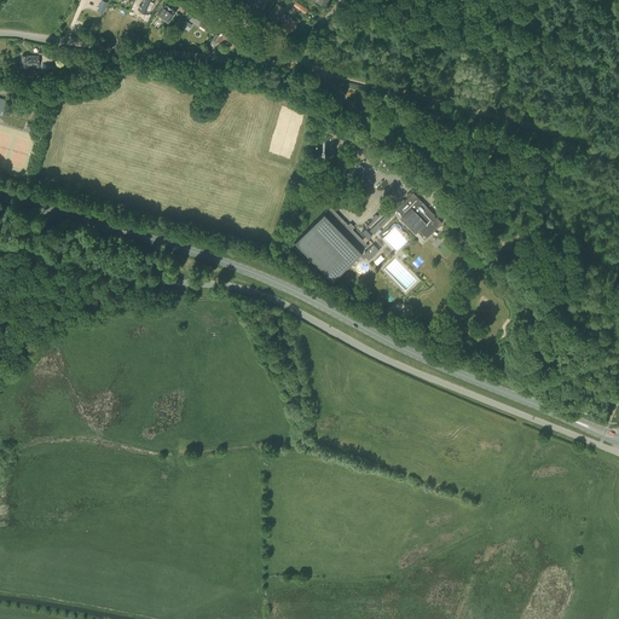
[(100,0),(97,10),(103,13),(108,1),(103,0),(100,0)]
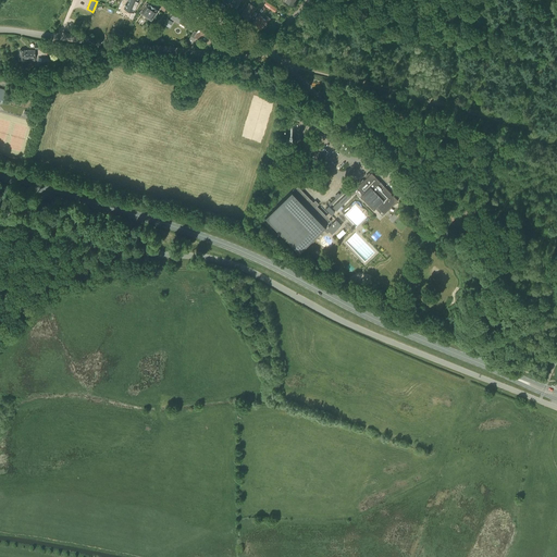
[(134,12),(139,0),(127,0),(124,8),(134,12)]
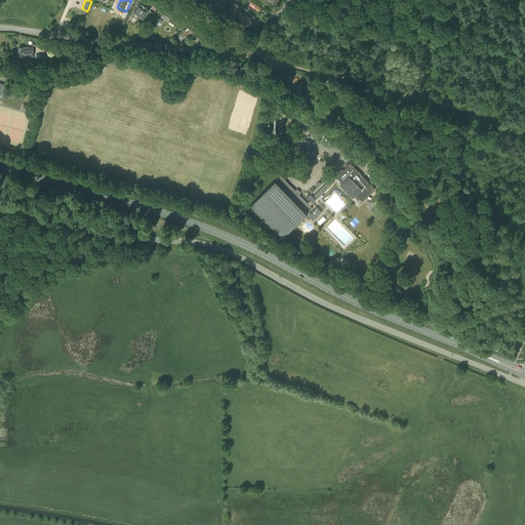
[(142,5),(138,2),(132,11),(143,18),(149,10),(146,7),(142,5)]
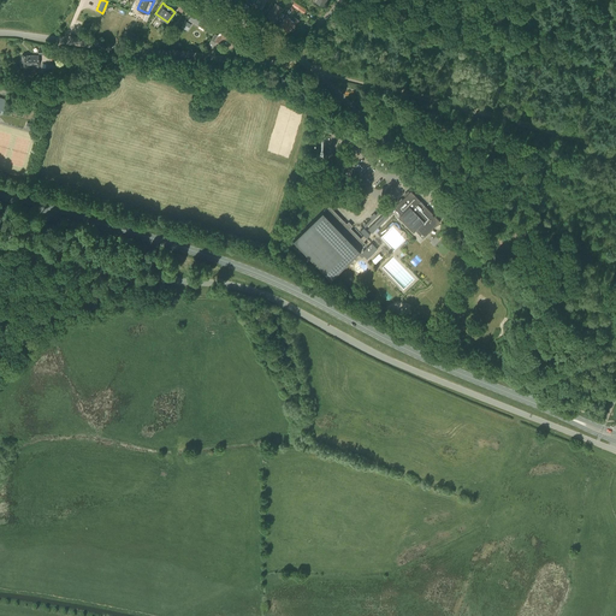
[(283,9),(276,4),(267,16),(274,21),(283,9)]
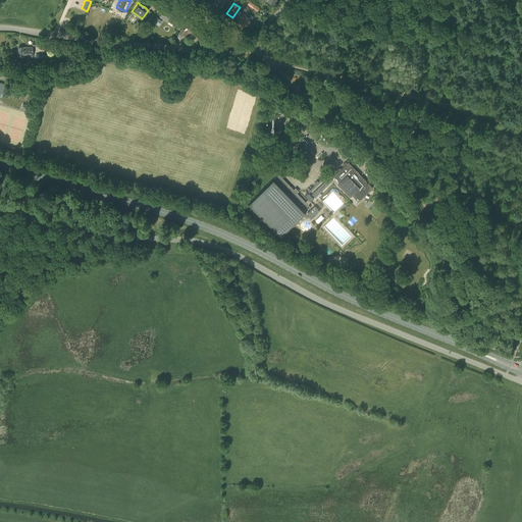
[(178,19),(179,16),(168,10),(165,9),(160,16),(168,21),(173,24),(176,28),(180,21),(178,19)]
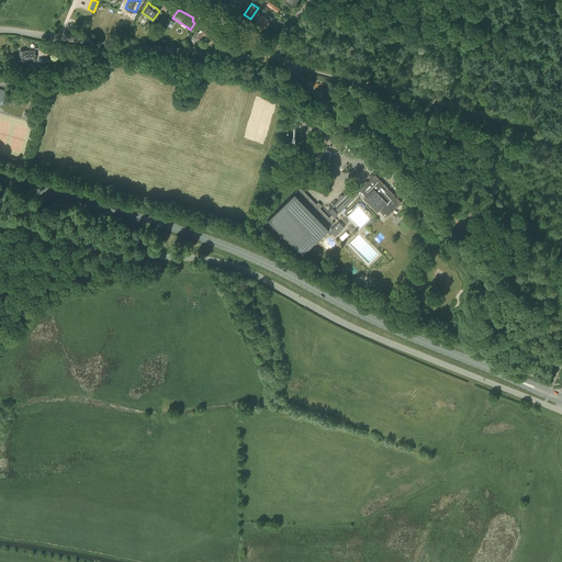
[(267,19),(262,15),(260,19),(261,20),(258,24),(265,29),(269,22),(270,23),(272,19),(270,17),(270,18),(268,17),(267,19)]
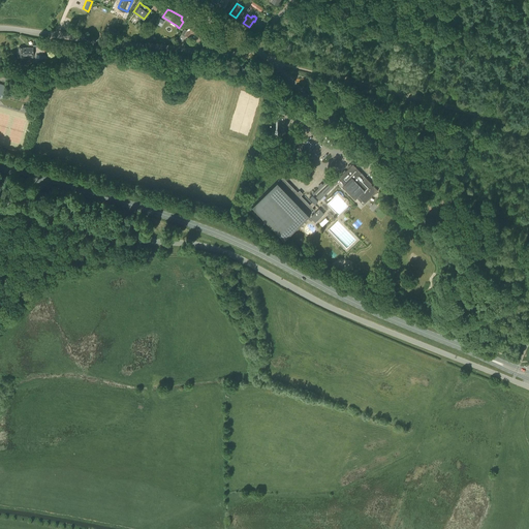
[(156,23),(161,26),(164,20),(159,17),(156,23)]
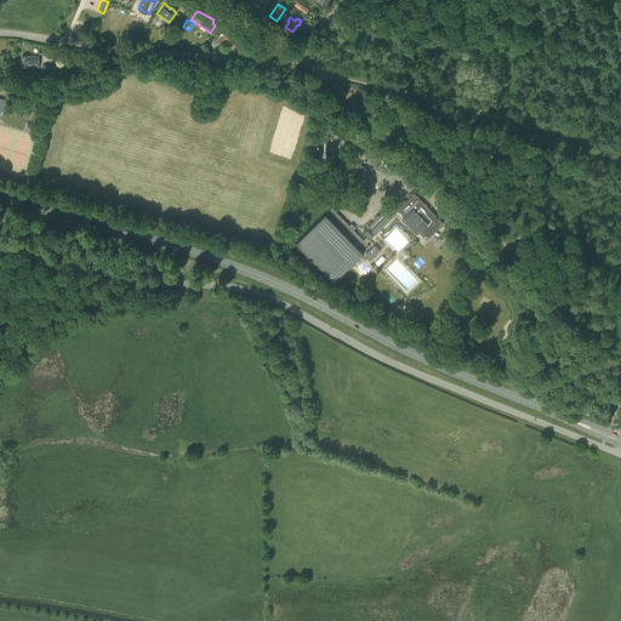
[(182,23),(177,21),(172,27),(177,30),(182,23)]
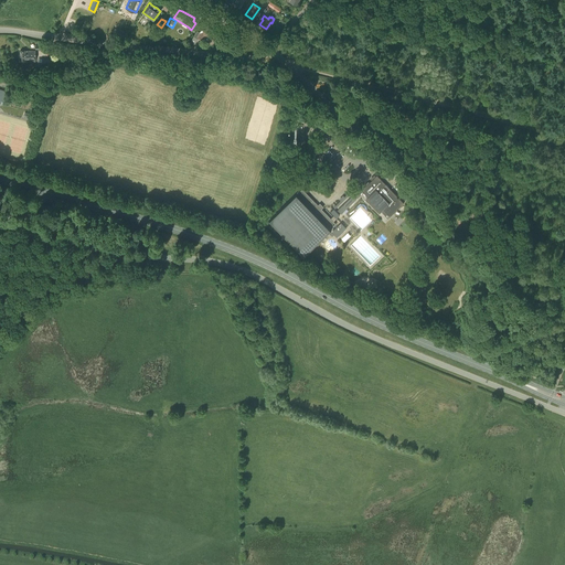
[(217,33),(208,28),(209,25),(205,23),(200,32),(198,31),(191,41),(194,44),(198,39),(196,39),(198,38),(201,40),(204,35),(209,39),(213,41),(217,33)]
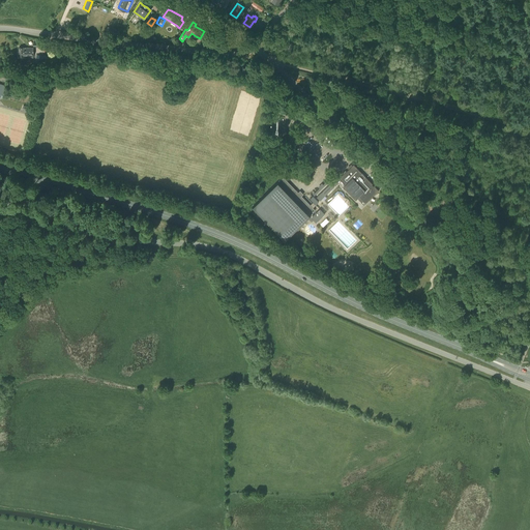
[(33,57),(33,48),(26,48),(23,48),(19,48),(19,58),(23,58),(26,58),(26,57),(33,57)]
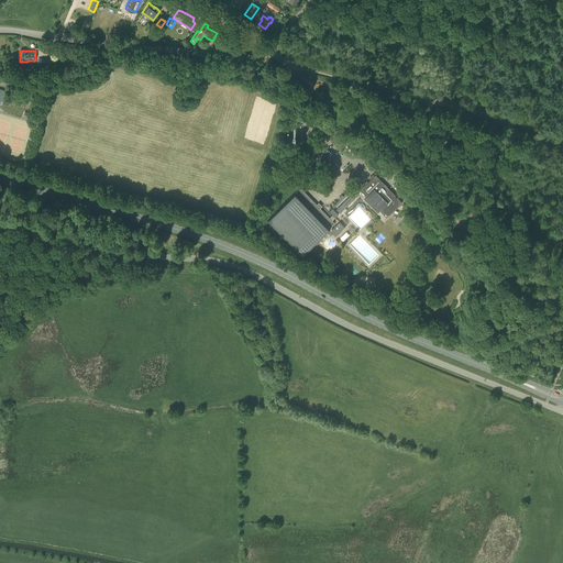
[(396,196),(376,175),(374,177),(373,176),(371,178),(372,179),(365,185),(360,190),(366,197),(364,198),(378,212),(379,210),(387,218),(403,202),(397,197),(397,198),(395,196),(396,196)]
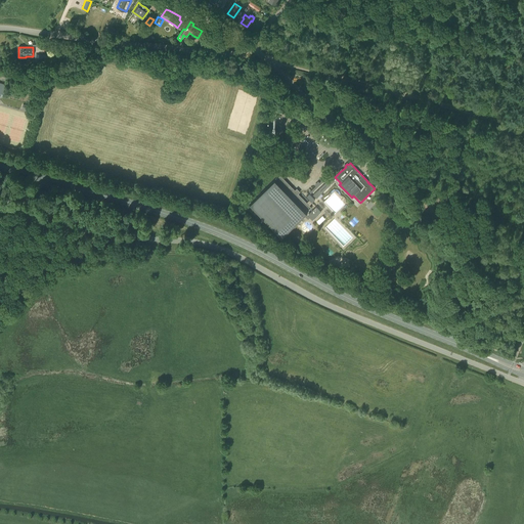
[(306,213),(307,211),(311,208),(303,200),(298,193),(299,191),(298,190),(297,189),(295,190),(289,184),(280,175),(267,188),(251,204),(254,207),(250,211),(265,225),(268,222),(281,236),(306,213)]
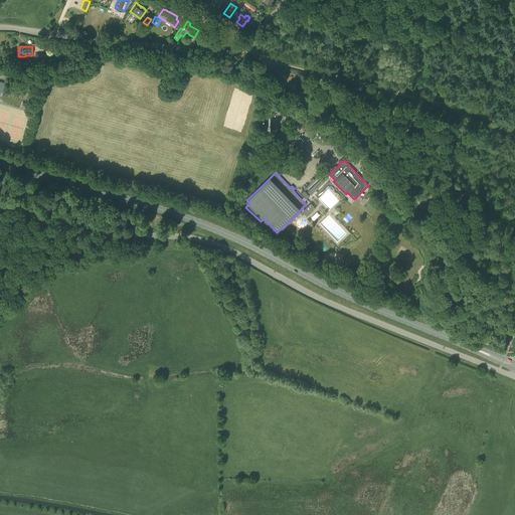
[(326,180),(329,178),(324,173),(323,172),(321,175),(326,180)]
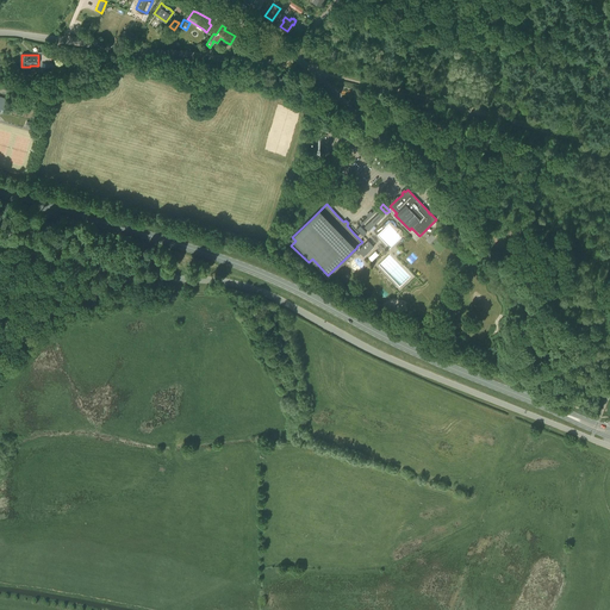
[(368,231),(385,216),(380,211),(365,226),(368,231)]
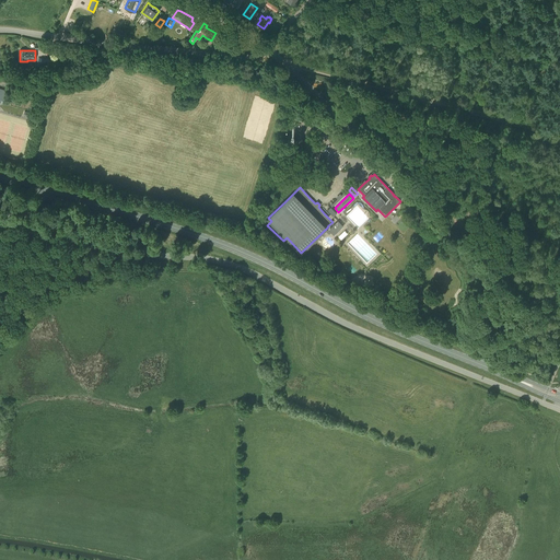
[(334,217),(337,213),(330,207),(328,210),(334,217)]
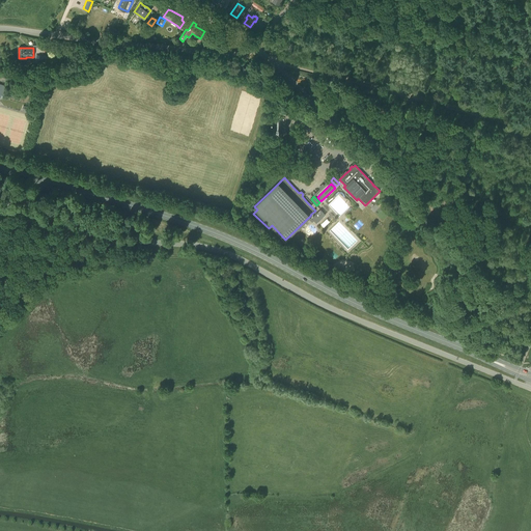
[(313,216),(311,214),(310,216),(316,223),(326,215),(320,210),(313,216)]
